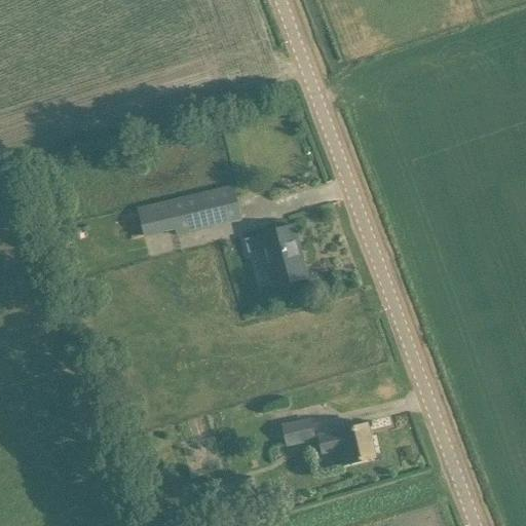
[(177,237),(241,221),(232,185),(167,200),(175,229),(177,237)]
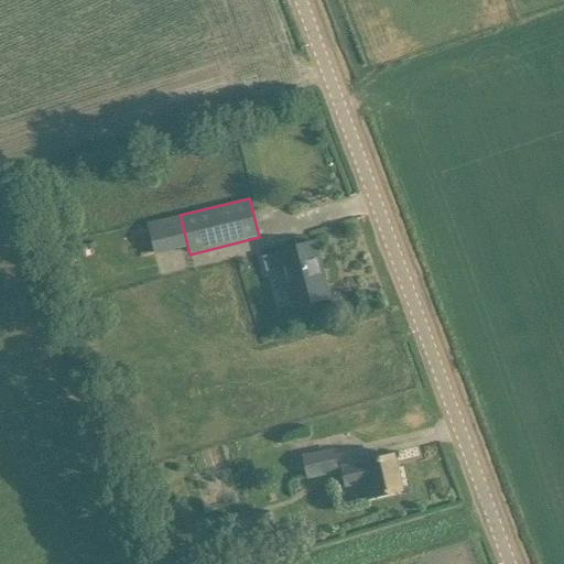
[(292,307),(307,303),(329,297),(315,242),(294,248),(262,256),(267,272),(282,268),(292,307)]
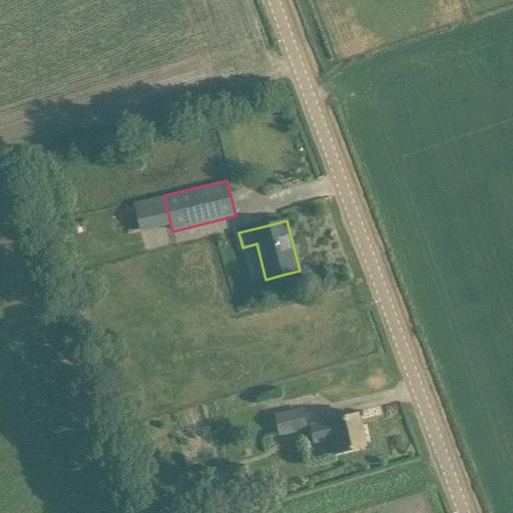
[(275,415),(275,417),(267,419),(271,435),(279,433),(280,436),(308,430),(303,408),(275,415)]
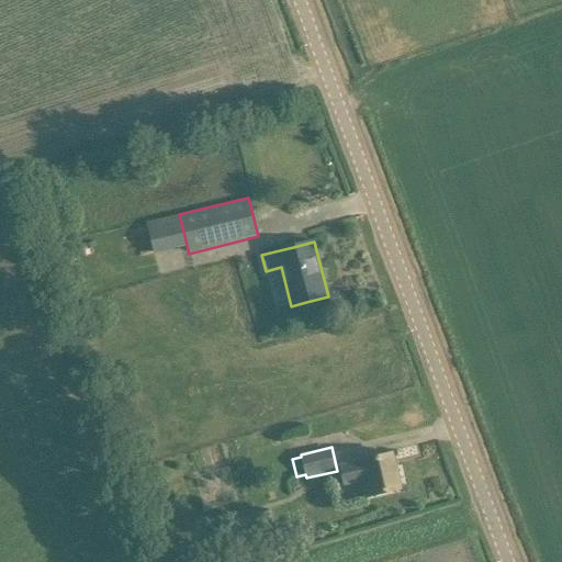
[(402,489),(393,453),(392,450),(353,457),(355,461),(339,463),(344,487),(358,484),(361,498),(402,489)]
